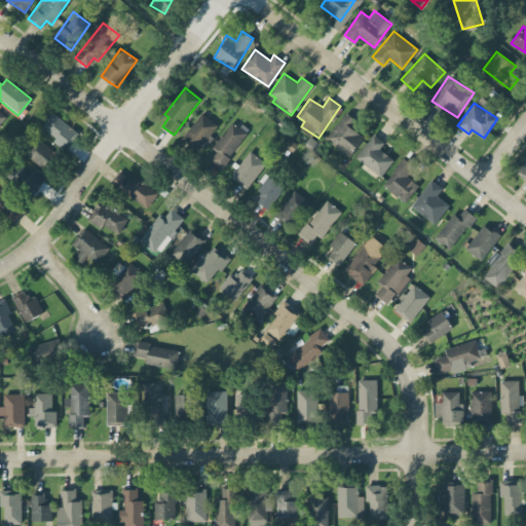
[(79,134),(52,112),(40,127),(67,149),(79,134)]
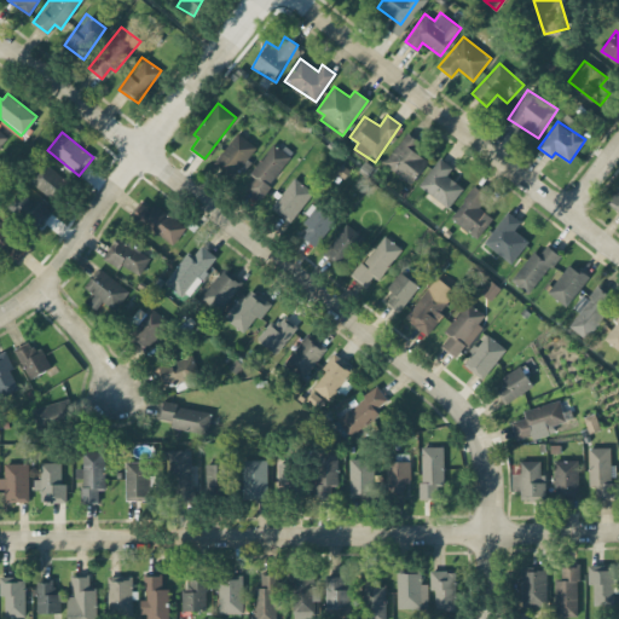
[(256,146),(237,132),(214,162),(235,178),(250,160),(248,158),(256,146)]
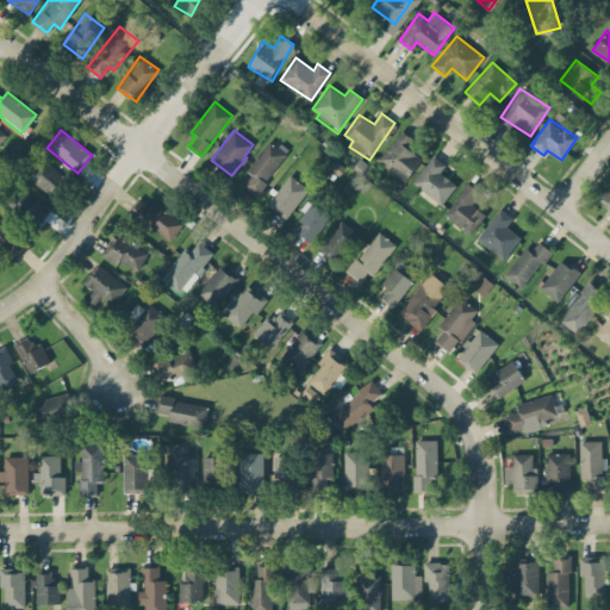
[(378,160),(405,181),(422,159),(408,148),(414,139),(402,130),(378,160)]
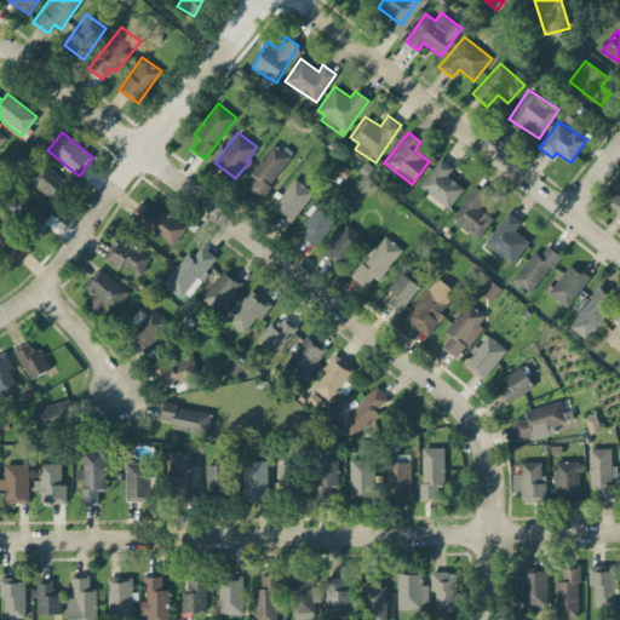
[(251,174),(254,177),(246,189),(262,199),(292,153),(273,141),(251,174)]
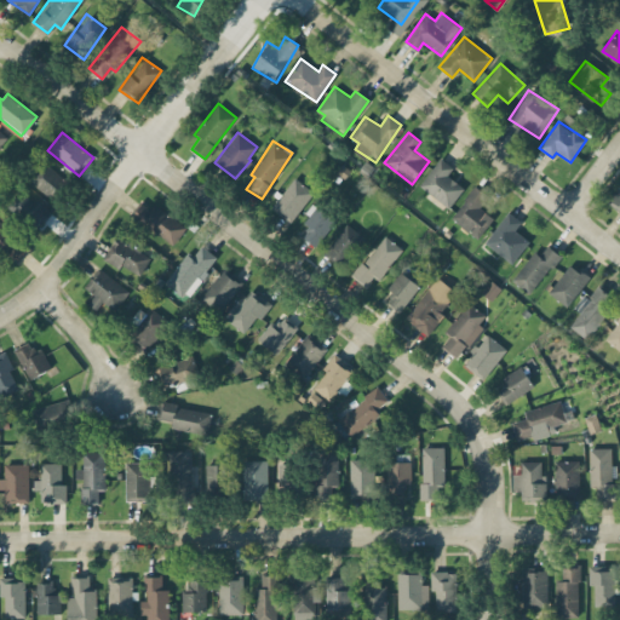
[(464,188),(447,174),(453,167),(441,158),(419,184),(448,208),(464,188)]
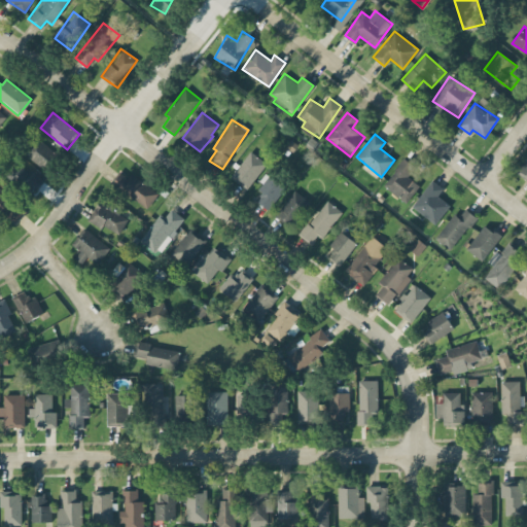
[(22,153),(47,170),(59,152),(33,136),(22,153)]
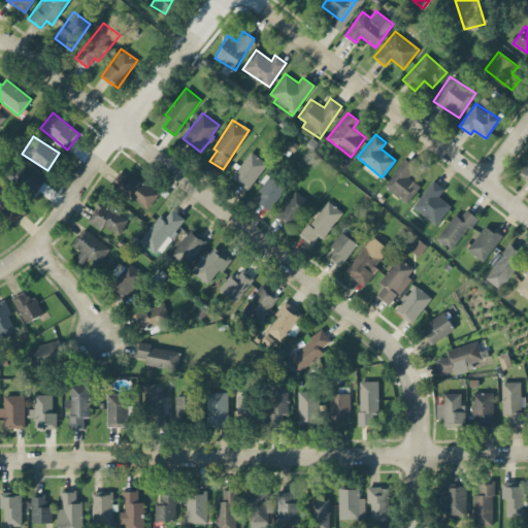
[(231,176),(248,190),(267,164),(251,151),(231,176)]
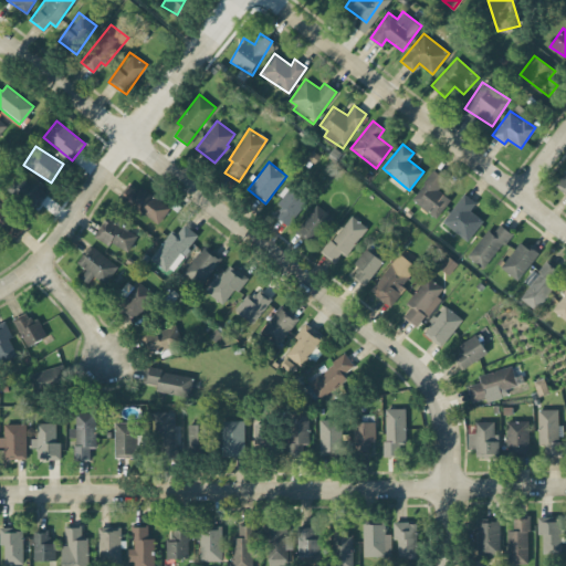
[(451,199),(437,188),(444,177),(433,169),(411,199),(437,218),(451,199)]
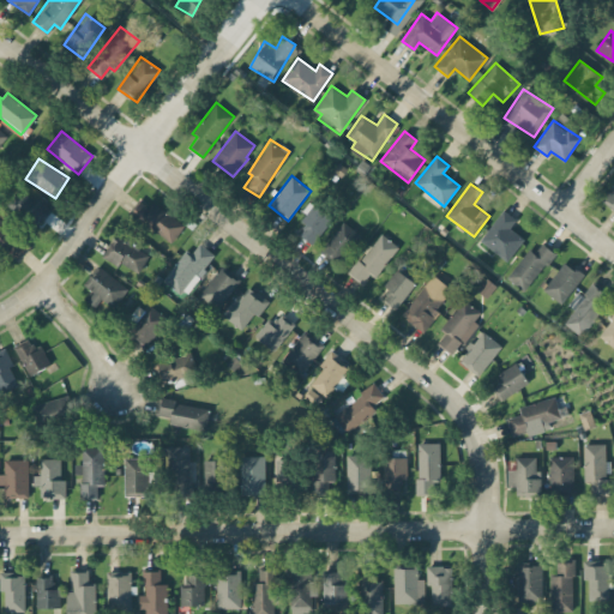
[(613,208),(613,184),(603,203),(613,208)]
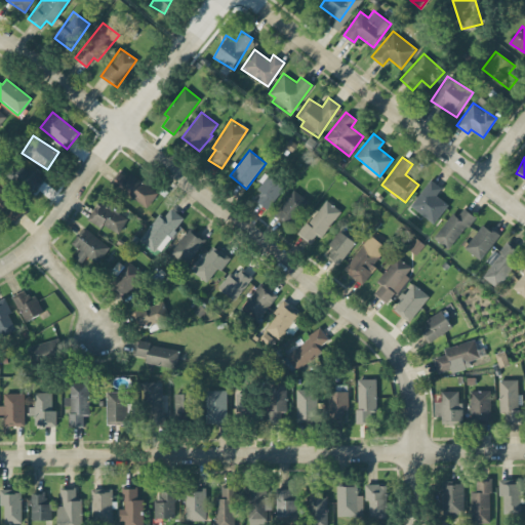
[(44,179),(16,160),(5,175),(34,194),(44,179)]
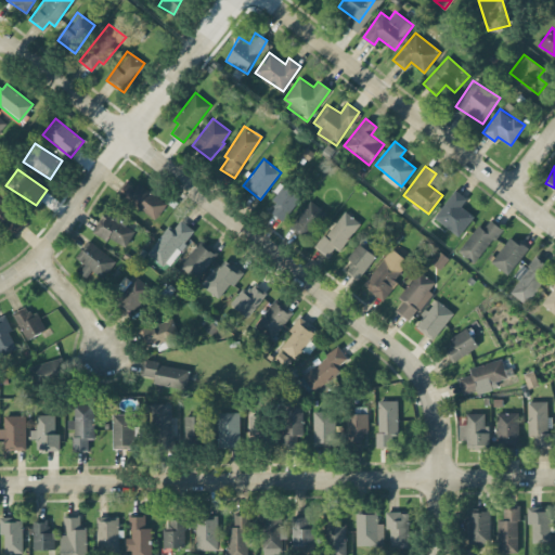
[(118,194),(156,218),(167,202),(138,183),(136,186),(126,181),(118,194)]
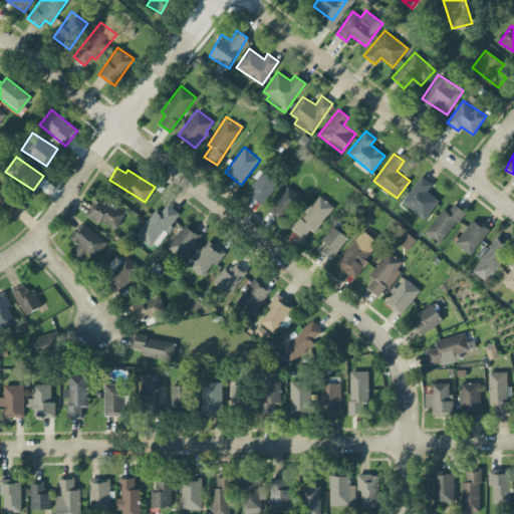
[(250,183),(256,187),(250,196),(262,204),(278,182),(260,169),(250,183)]
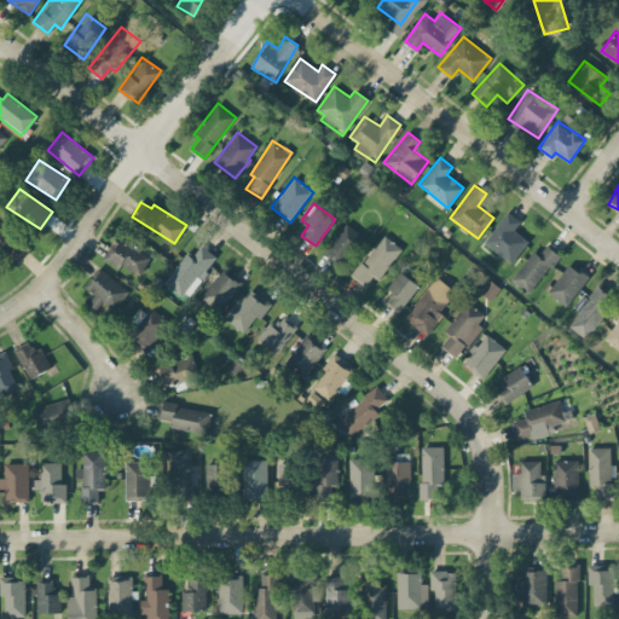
[(520,221),(507,212),(484,242),(512,262),(528,241),(514,230),(520,221)]
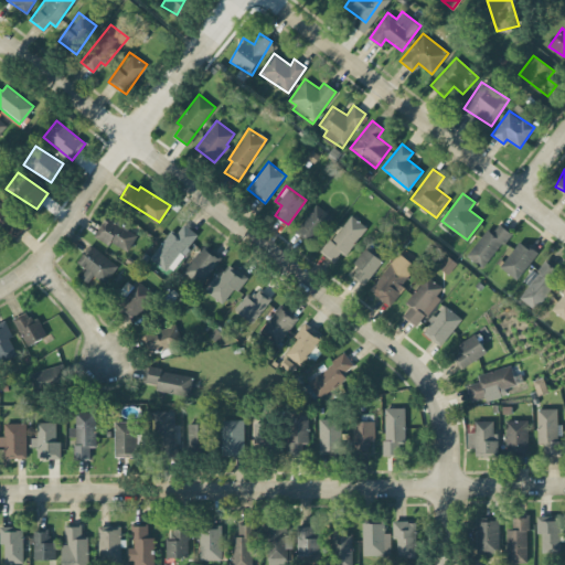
[(16,238),(27,226),(0,201),(0,231),(1,233),(6,230),(16,238)]
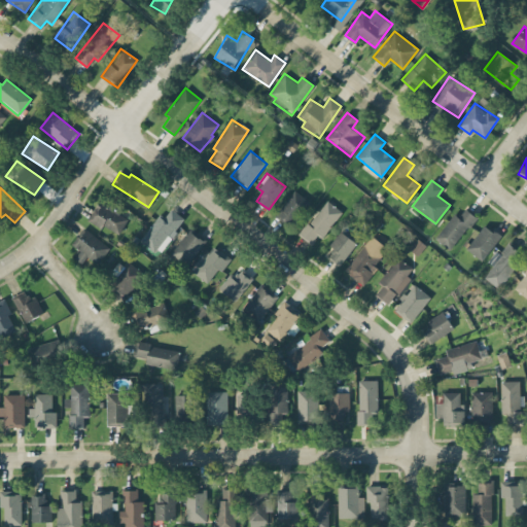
[(311,202),(294,189),(275,214),(291,227),(311,202)]
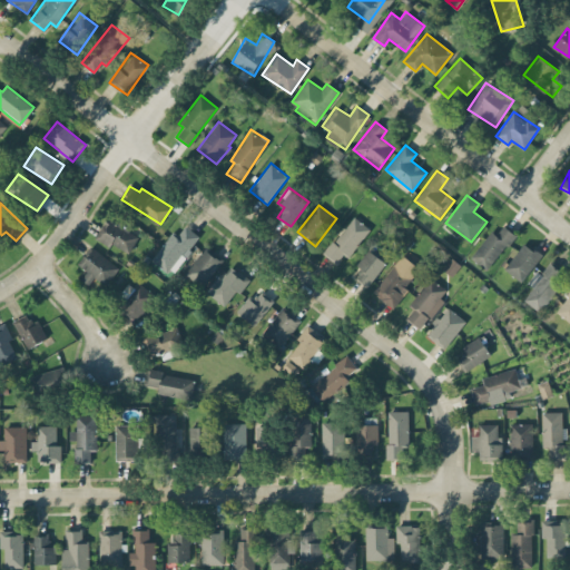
[(324,254),(336,263),(344,254),(349,257),(370,229),(353,216),(324,254)]
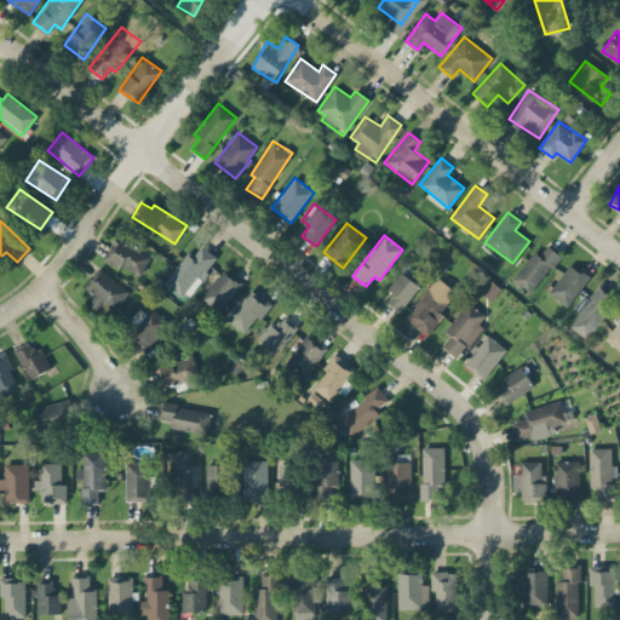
[(142,275),(149,256),(141,253),(144,242),(131,237),(128,242),(114,237),(105,260),(142,275)]
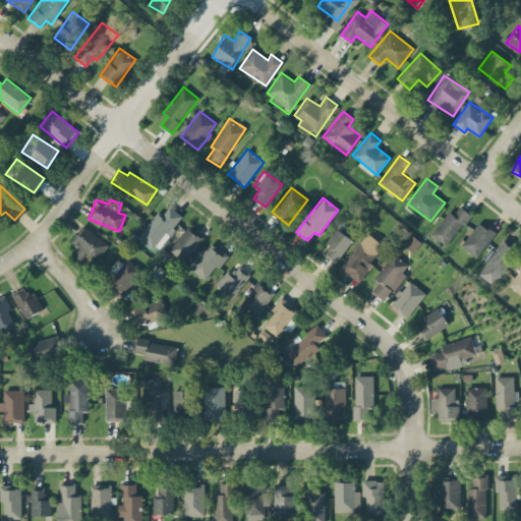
[(162,215),(158,212),(138,236),(157,250),(183,217),(170,206),(162,215)]
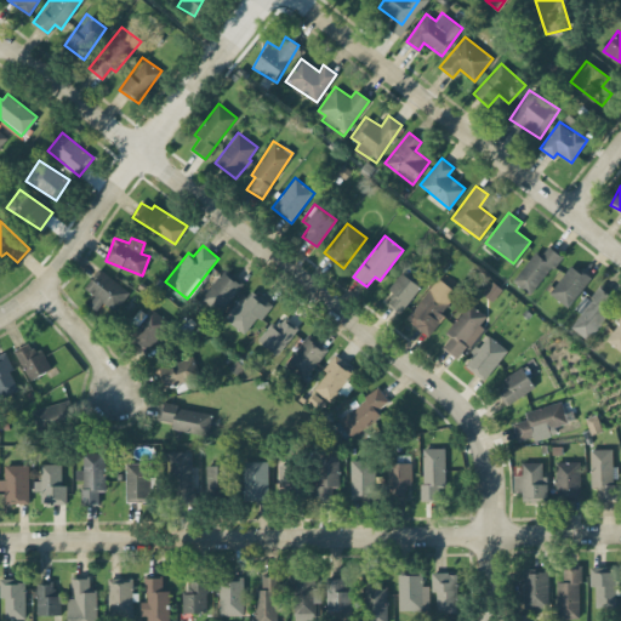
[(562,256),(550,245),(541,254),(537,250),(512,279),(529,294),(562,256)]
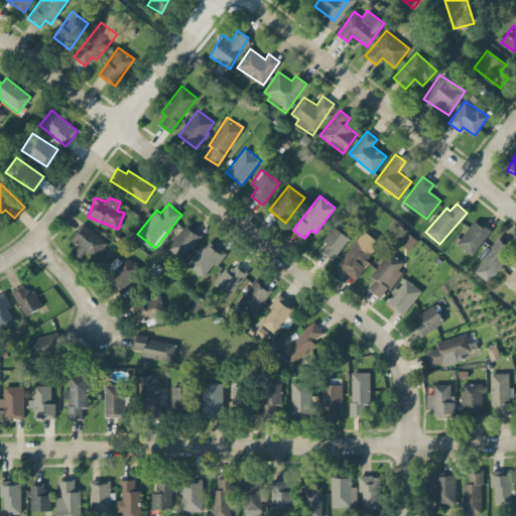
[(490,229),(473,219),(457,245),(474,255),(490,229)]
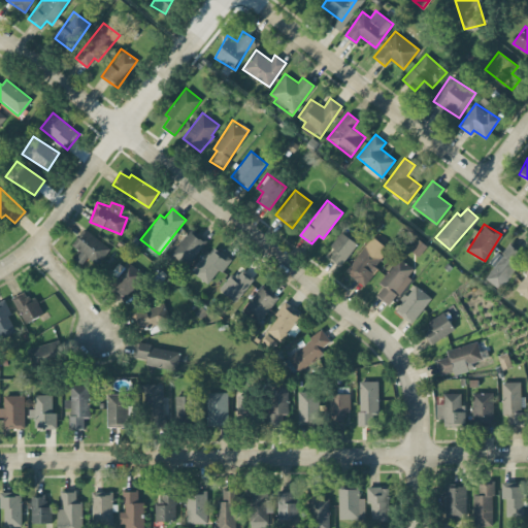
[(83,264),(88,257),(98,265),(111,248),(84,228),(72,244),(80,251),(74,258),(83,264)]
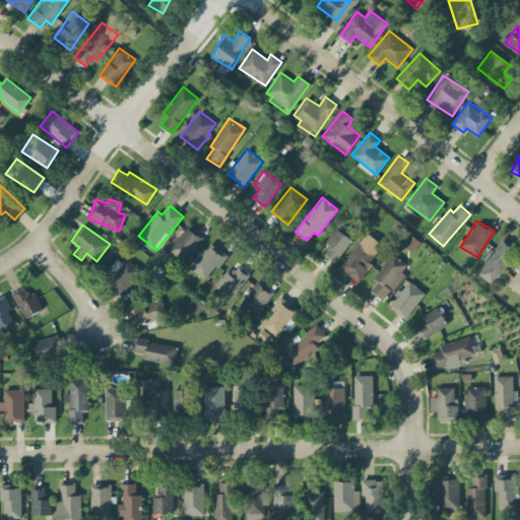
[(204,238),(189,224),(168,249),(183,262),(204,238)]
